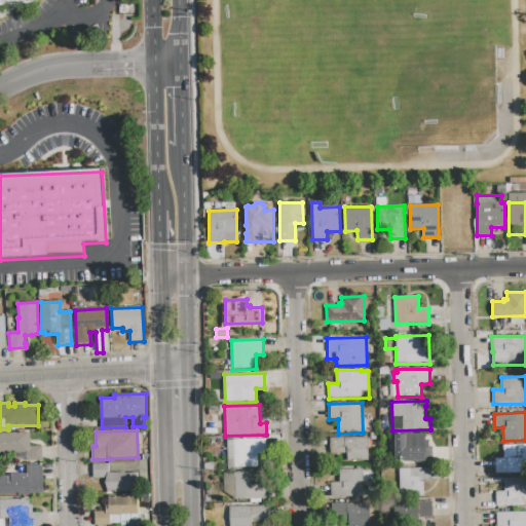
[(0,433),(31,433),(31,447),(42,447),(42,461),(26,462),(26,453),(0,453),(0,433)]
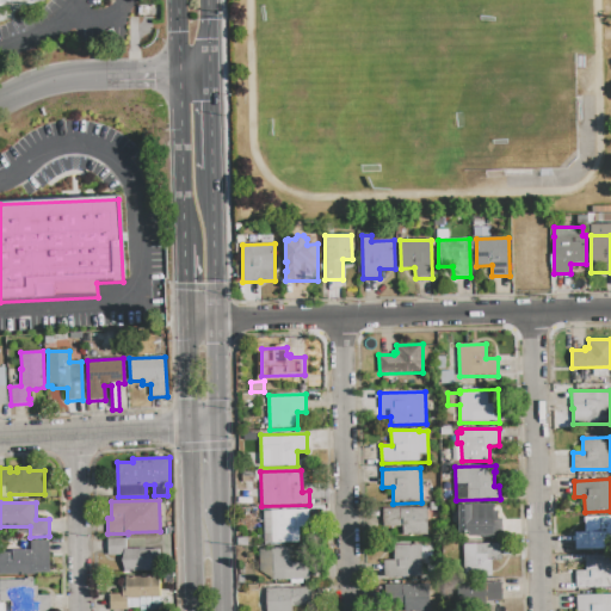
[(452,506),(458,505),(458,504),(494,504),(494,536),(455,537),(454,523),(452,523),(452,506)]
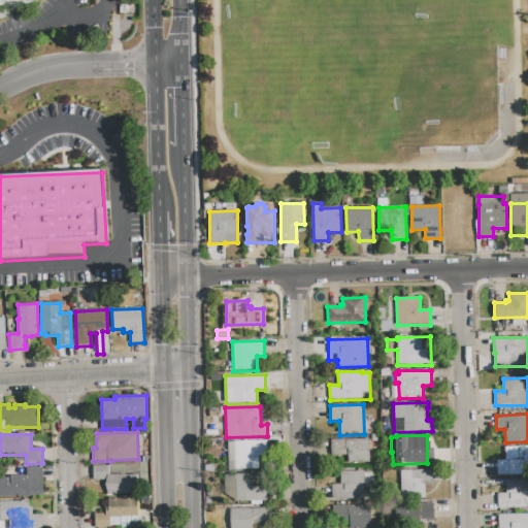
[(331,439),(369,438),(369,463),(349,463),(348,455),(331,455),(331,439)]
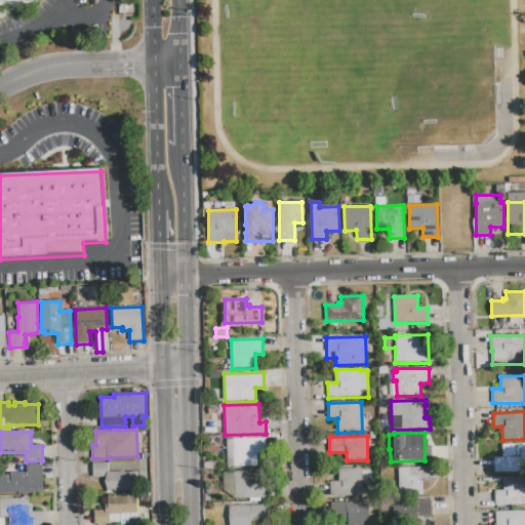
[(226,439),(263,438),(263,453),(257,453),(257,469),(227,470),(226,439)]
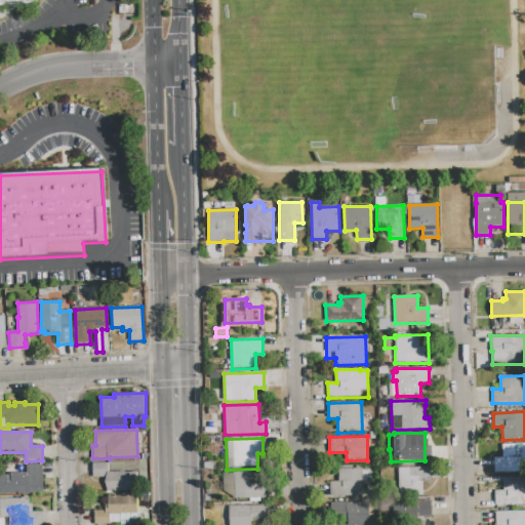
[(502,444),(524,444),(524,472),(494,472),(494,457),(502,457),(502,444)]
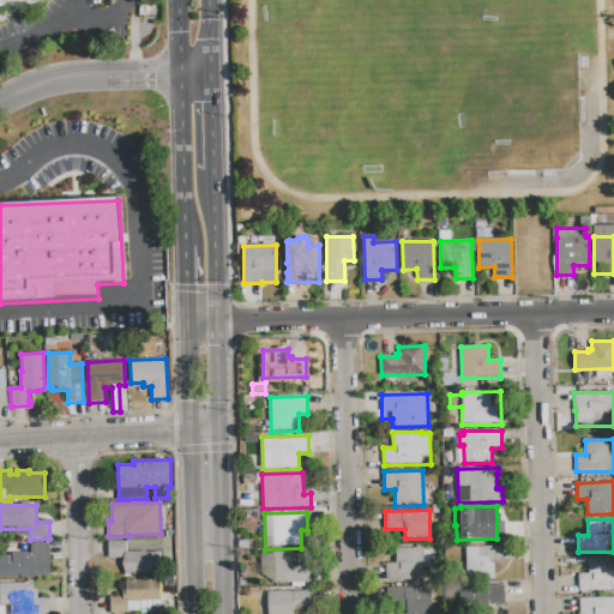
[(108,542),(127,542),(127,552),(145,552),(145,553),(162,553),(162,573),(131,575),(131,577),(124,577),(124,566),(122,564),(124,561),(124,558),(108,558),(108,542)]
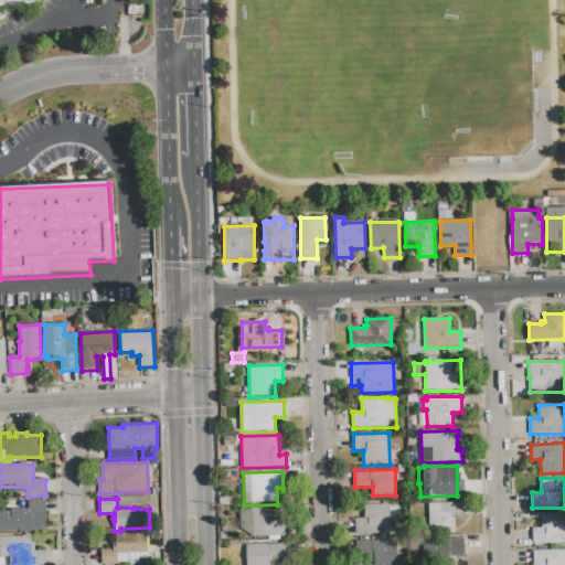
[(0,531),(0,511),(11,511),(11,510),(28,509),(28,500),(45,500),(46,530),(0,531)]
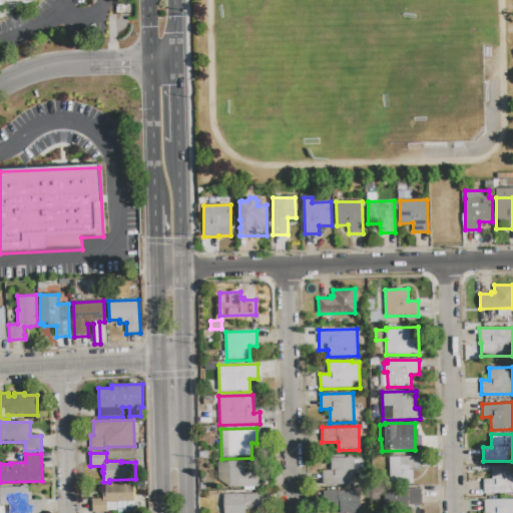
[(354,457),(355,485),(323,485),(323,471),(331,471),(331,458),(354,457)]
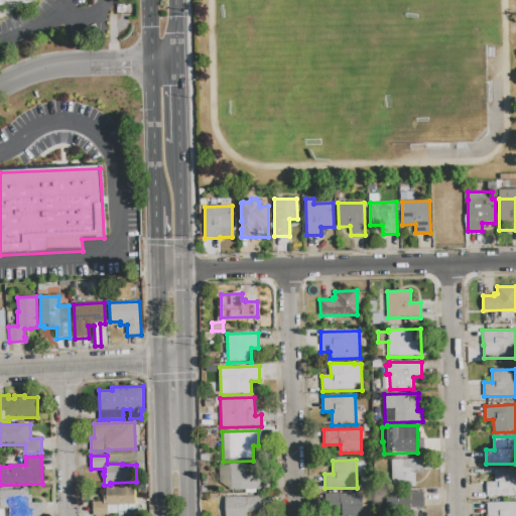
[(391,460),(423,460),(423,474),(414,474),(415,487),(392,488),(391,460)]
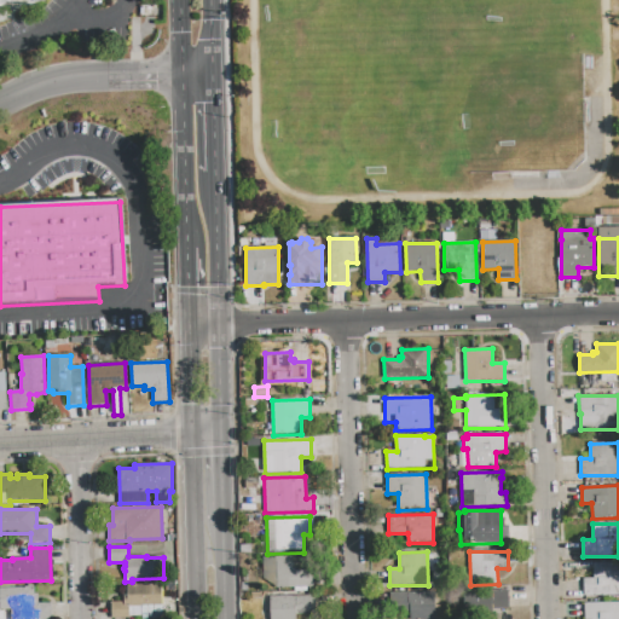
[(262,556),(313,555),(314,588),(275,589),(275,586),(271,588),(271,584),(264,584),(262,556)]
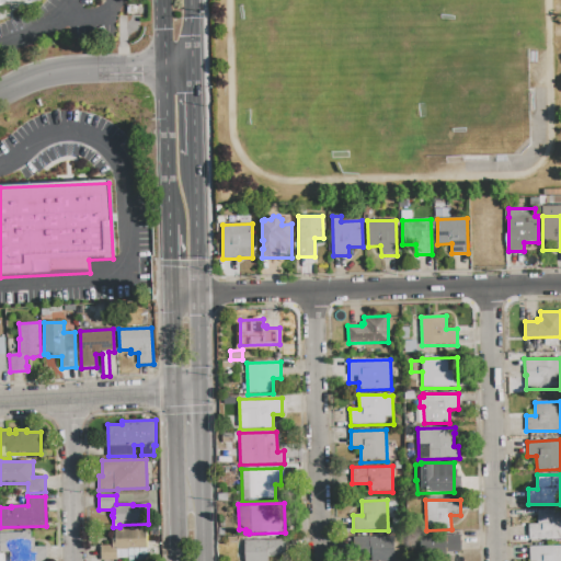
[(538,511),(560,510),(560,540),(529,540),(529,525),(538,525),(538,511)]
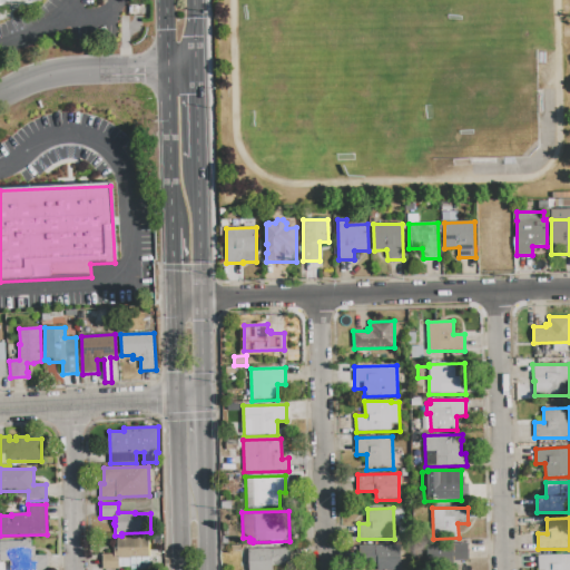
[(102,569),(102,553),(114,553),(114,544),(117,544),(117,538),(148,538),(148,569),(130,569),(130,567),(119,567),(119,569),(102,569)]
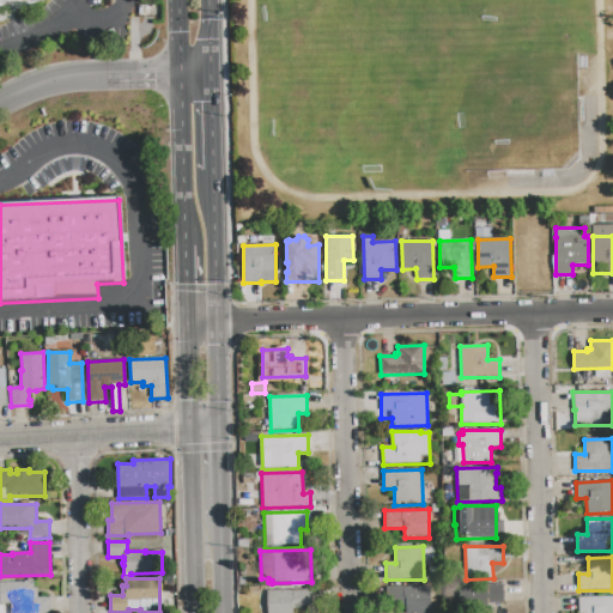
[(0,582),(26,582),(34,581),(35,589),(38,589),(38,598),(50,598),(50,612),(11,612),(11,604),(0,604),(0,582)]
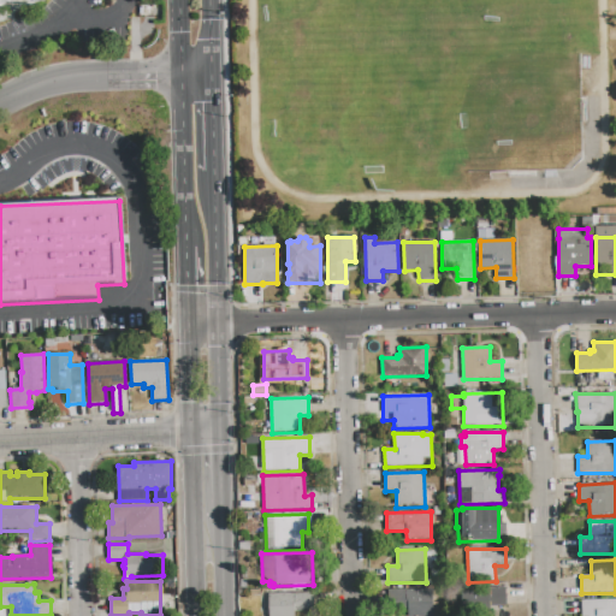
[(505,588),(507,606),(490,606),(491,615),(462,615),(462,588),(505,588)]
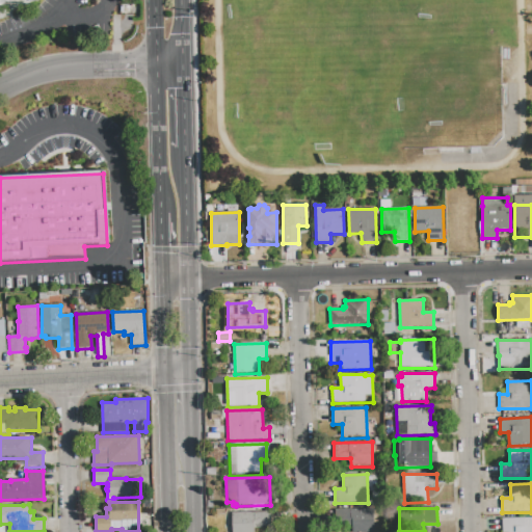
[(374,509),(374,531),(352,531),(352,509),(374,509)]
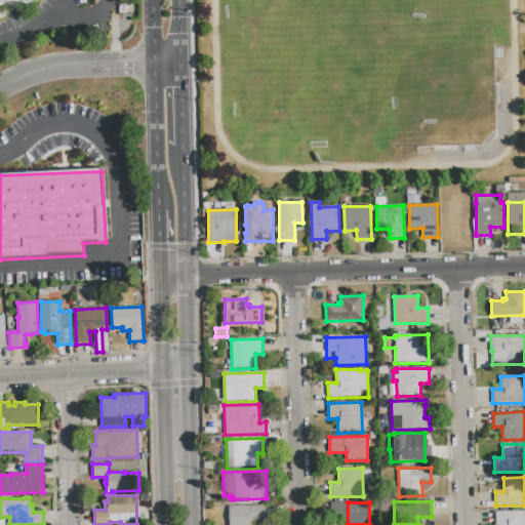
[(229,524),(229,507),(268,505),(269,522),(250,522),(250,524),(229,524)]
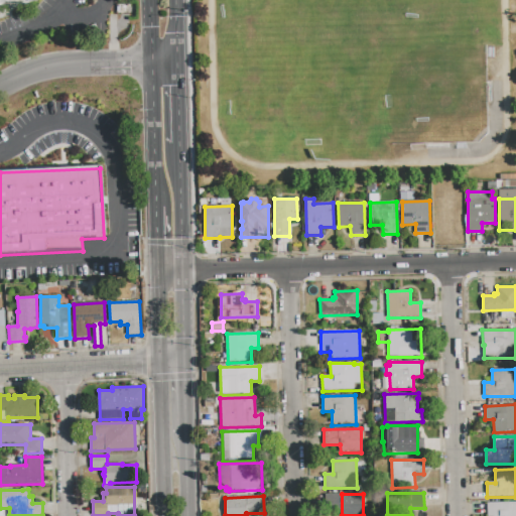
[(487,515),(487,503),(515,503),(515,515),(487,515)]
